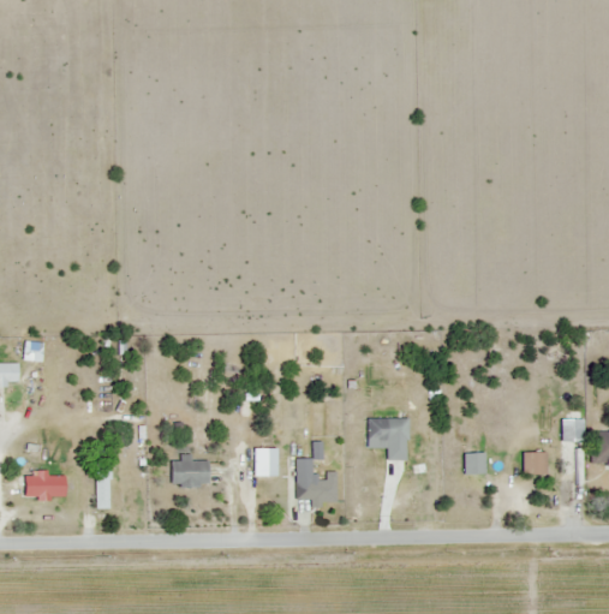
[(43,361),(43,345),(28,344),(28,361),(43,361)]
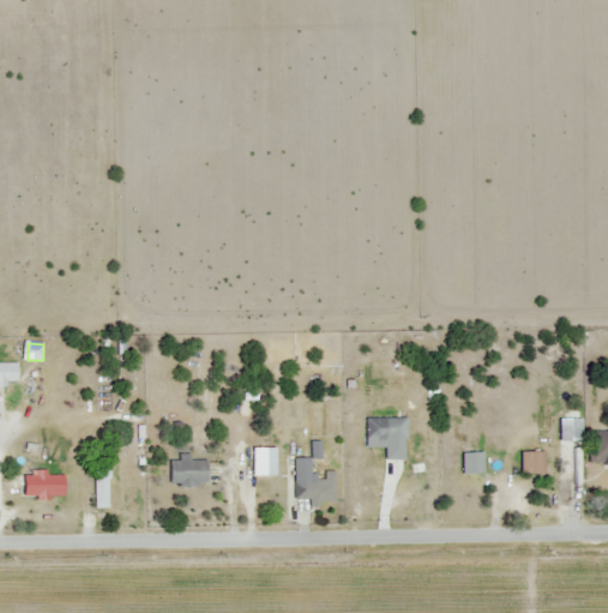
[(0,362),(0,384),(20,385),(20,362),(0,362)]
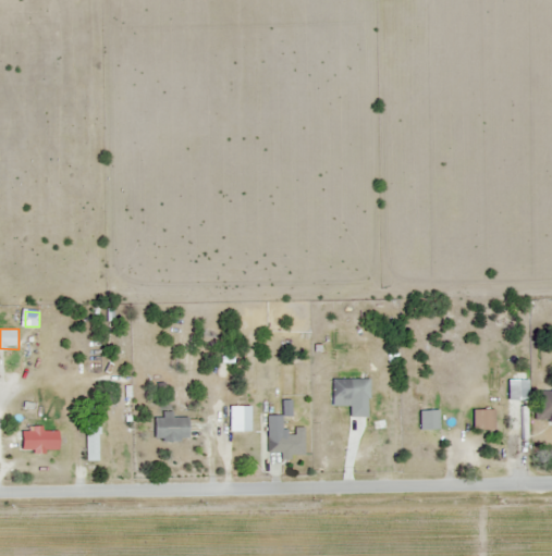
[(353,380),(335,380),(335,400),(353,400),(353,380)]
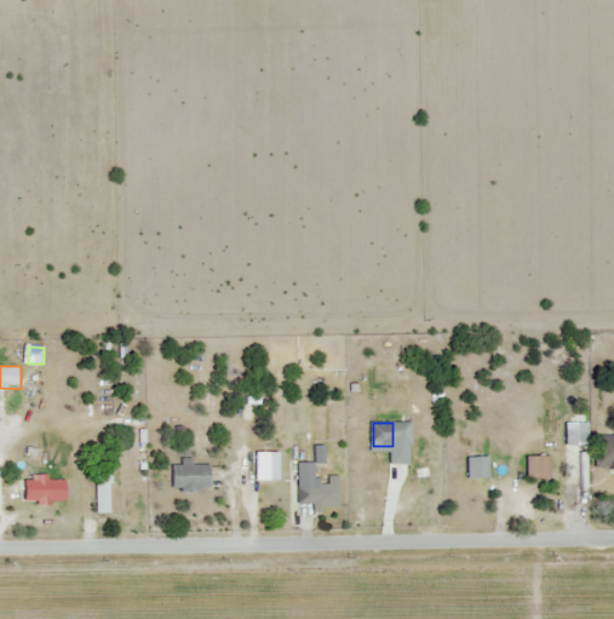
[(613,433),(600,433),(600,470),(613,469),(613,433)]
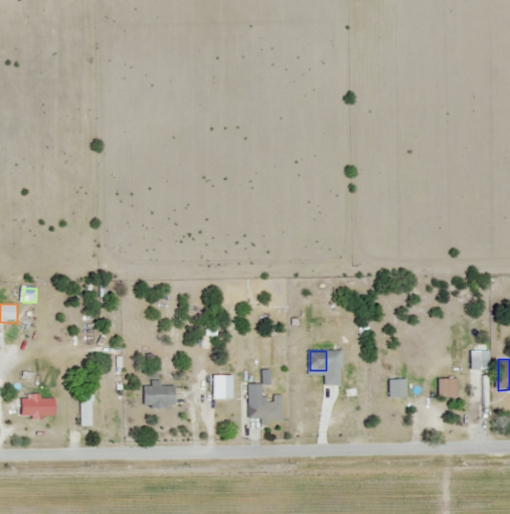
[(233,375),(214,375),(214,399),(233,399),(233,375)]
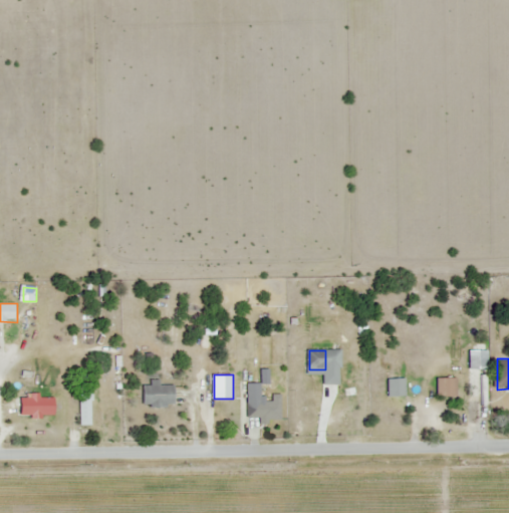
[(459,397),(459,378),(439,378),(439,397),(459,397)]
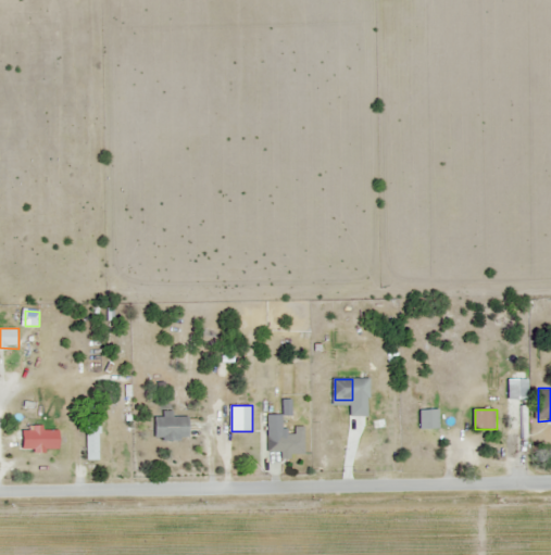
[(157,417),(157,440),(190,440),(190,415),(167,415),(167,417),(157,417)]
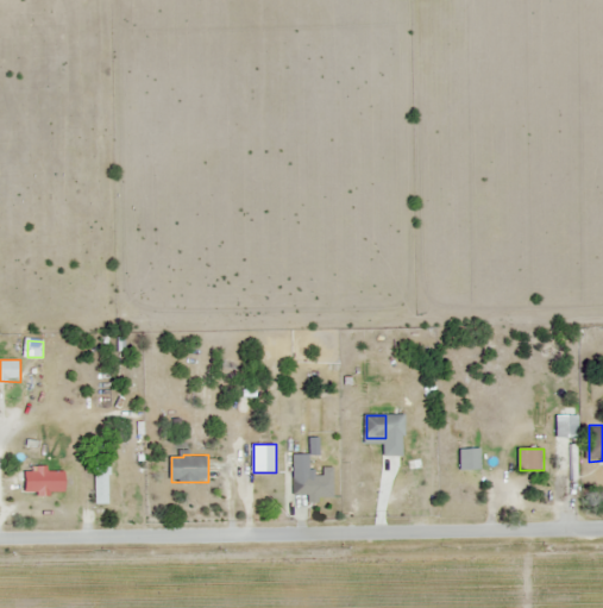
[(95,464),(95,505),(110,505),(110,464),(95,464)]
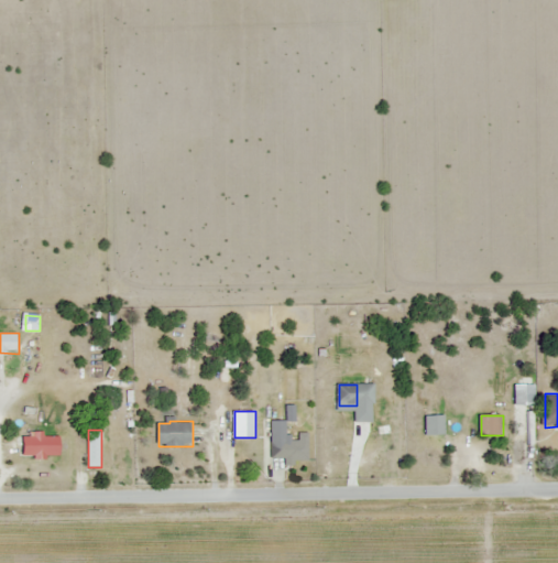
[(61,434),(24,434),(24,458),(61,458),(61,434)]
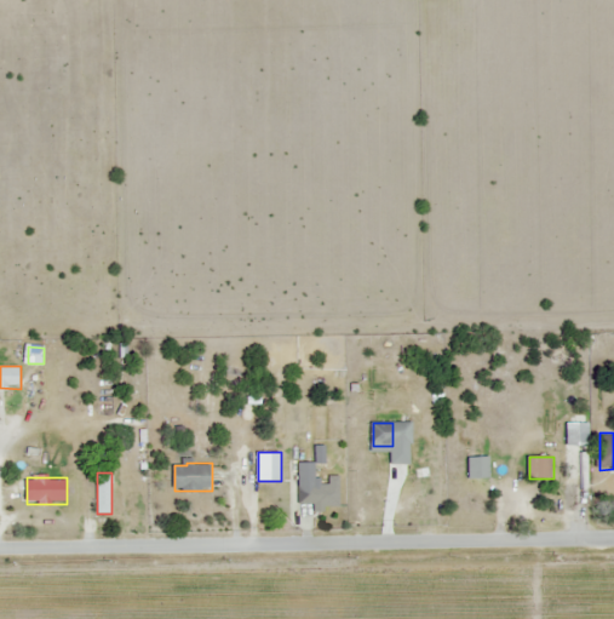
[(342,477),(331,477),(331,486),(300,485),(299,505),(342,506),(342,477)]
